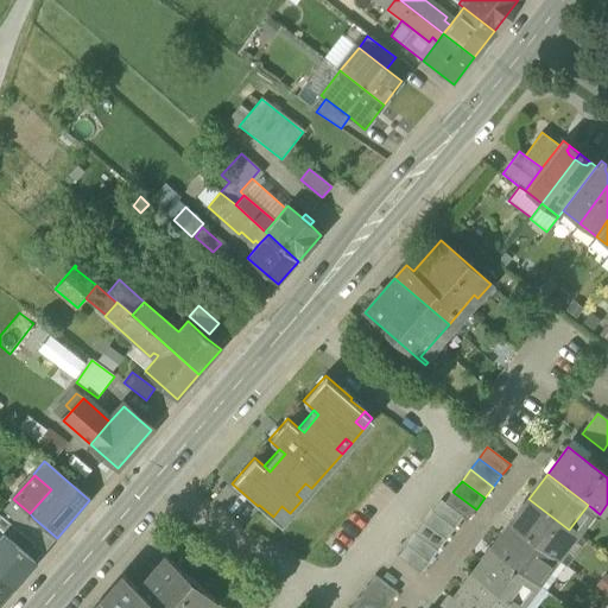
[(296,494),(302,500),(311,488),(305,483),(296,494)]
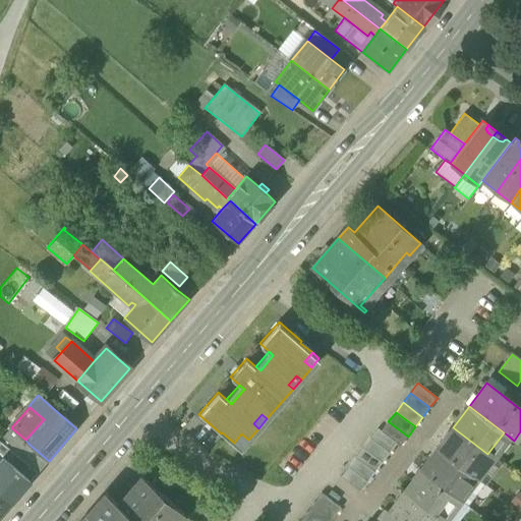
[(388,421),(381,431),(397,444),(400,447),(408,437),(388,421)]
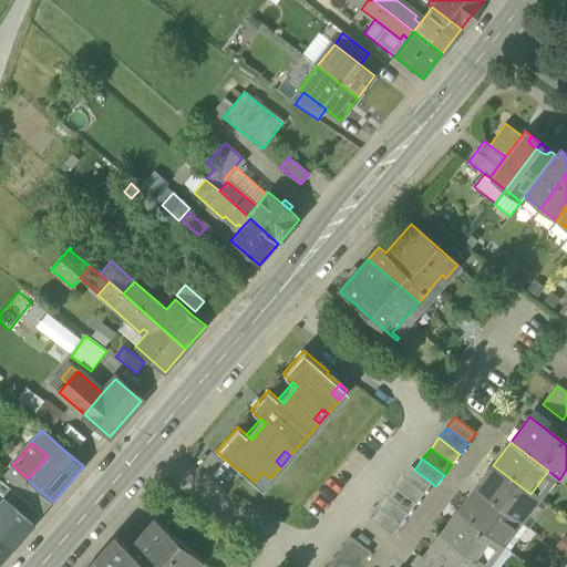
[(493,465),(475,488),(513,517),(531,494),(493,465)]
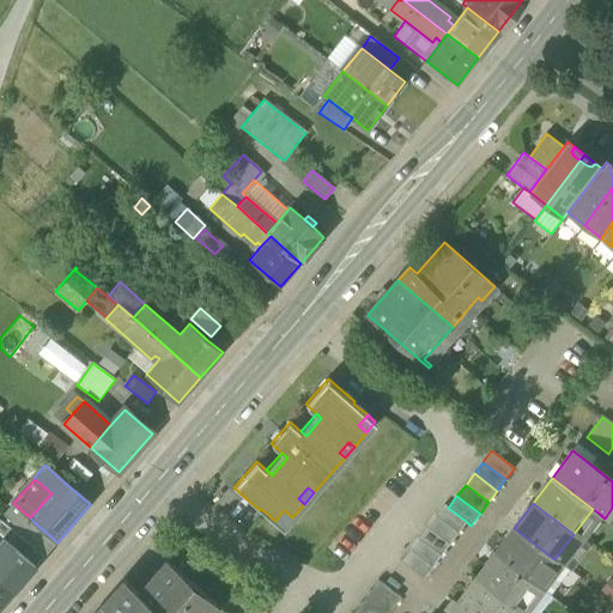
[(0,521),(11,529),(20,538),(34,522),(30,517),(14,504),(0,521)]
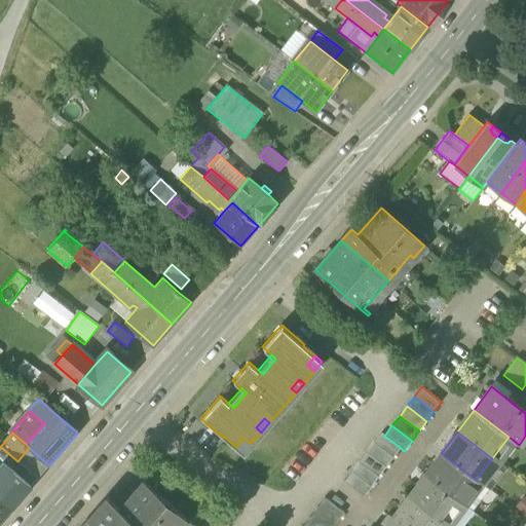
[(381,434),(374,443),(393,458),(401,448),(384,436),(381,434)]
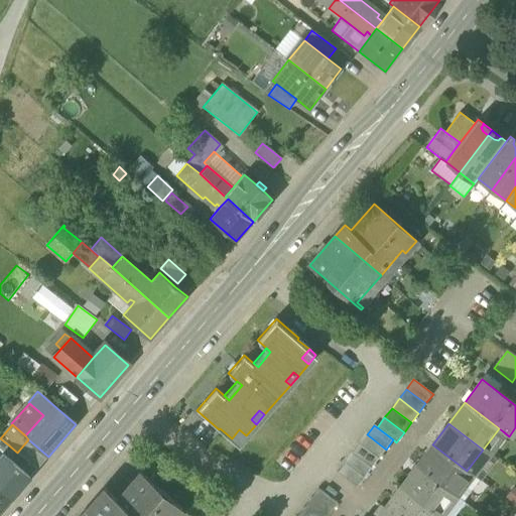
[(483,449),(487,453),(503,431),(499,428),(483,449)]
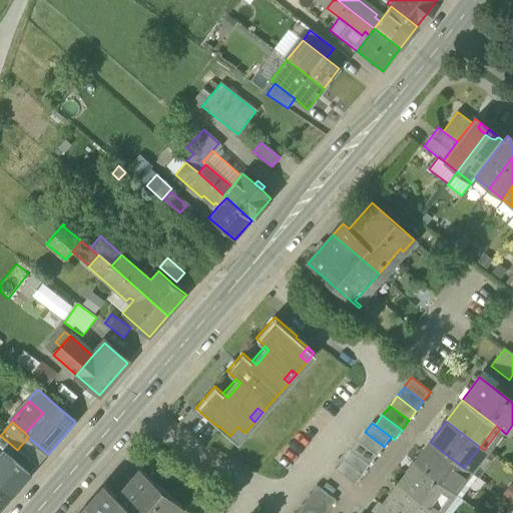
[(237,442),(244,433),(237,427),(230,436),(237,442)]
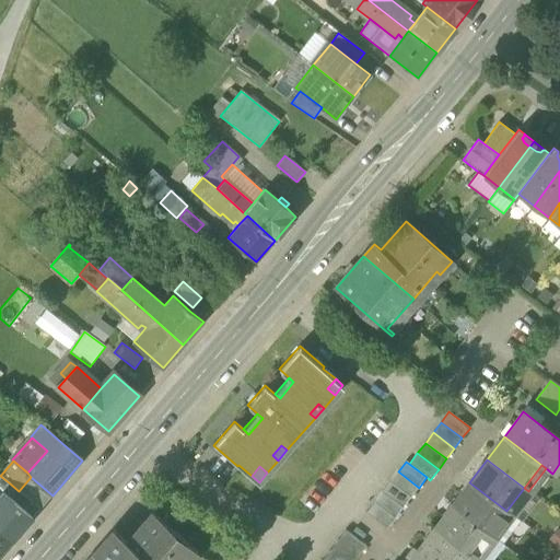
[(398,471),(391,482),(411,498),(419,488),(398,471)]
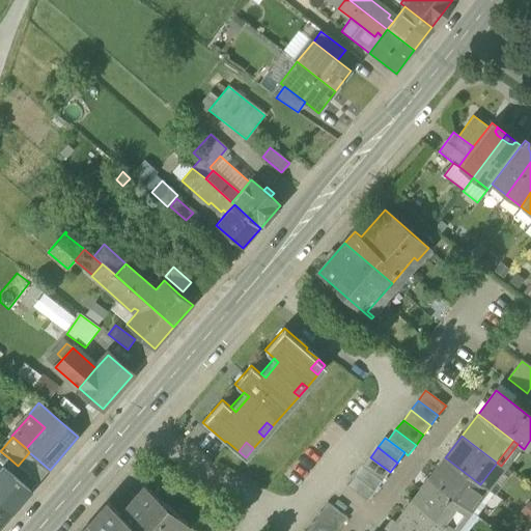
[(50,470),(29,452),(18,466),(37,482),(50,470)]
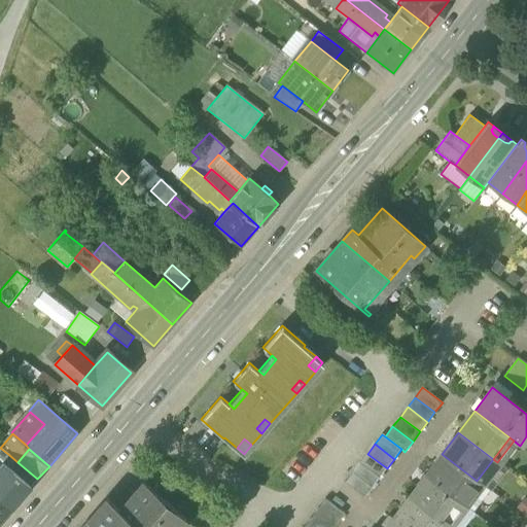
[(367,454),(359,463),(379,479),(387,468),(367,454)]
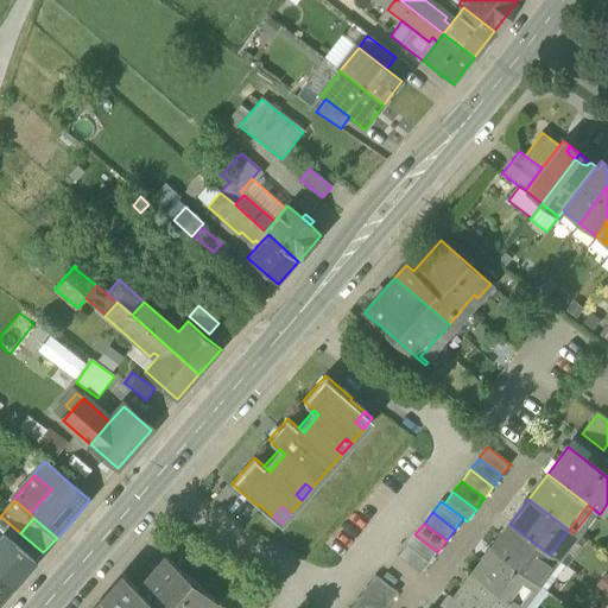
[(510,524),(491,549),(531,580),(537,583),(545,589),(558,570),(556,569),(561,563),(555,558),(550,555),(510,524)]
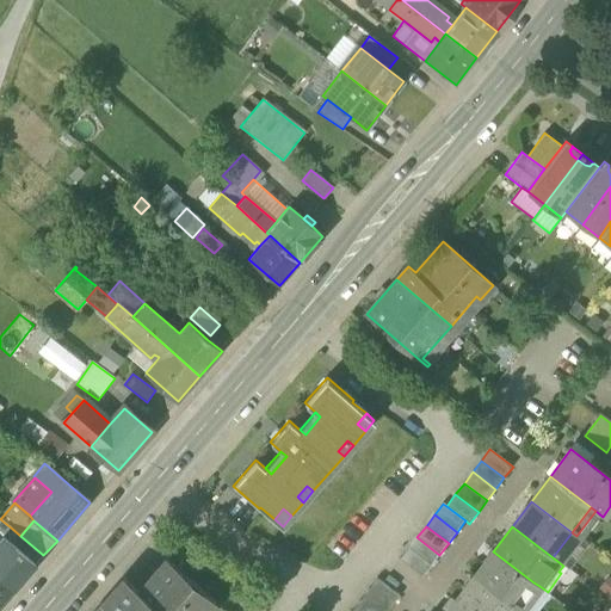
[(35,566),(43,555),(20,536),(11,528),(2,537),(35,566)]
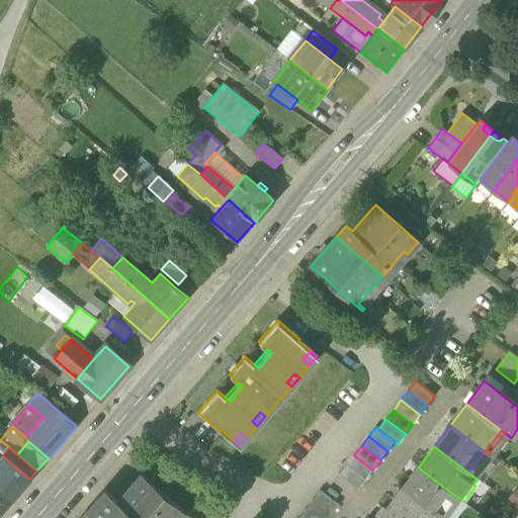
[(489,454),(485,451),(468,472),(472,476),(489,454)]
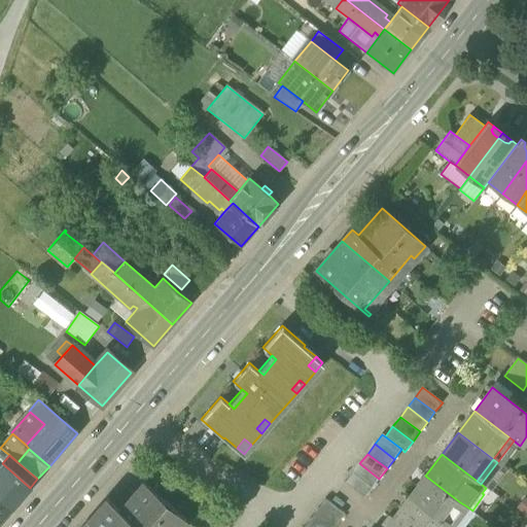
[(486,488),(488,489),(491,492),(507,470),(497,462),(481,484),(486,488)]
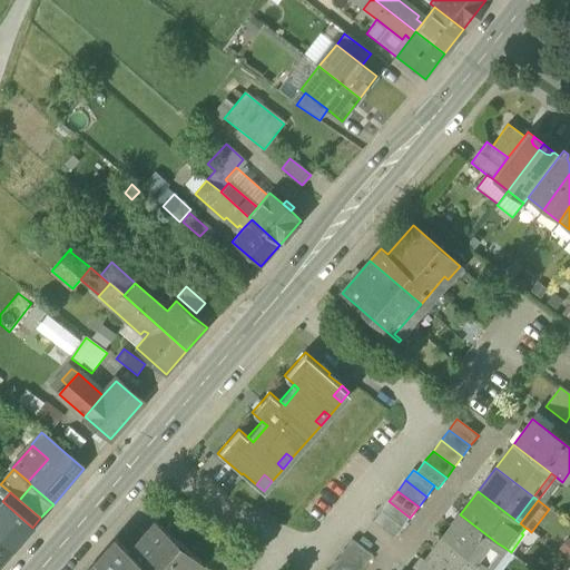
[(0,538),(13,550),(32,528),(2,501),(0,502),(0,538)]
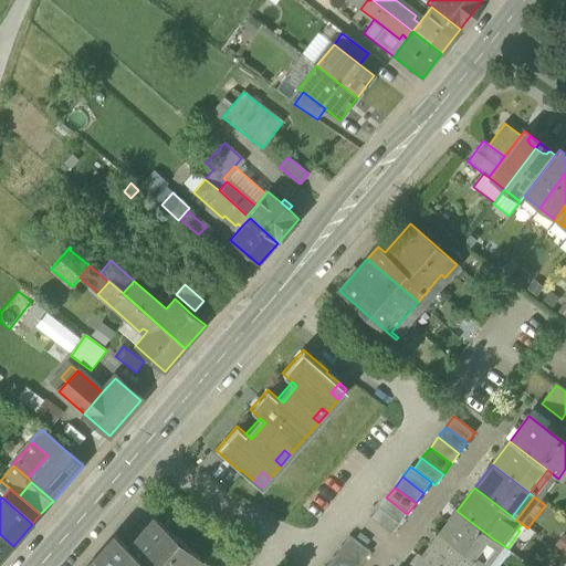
[(386,498),(378,509),(399,524),(407,514),(386,498)]
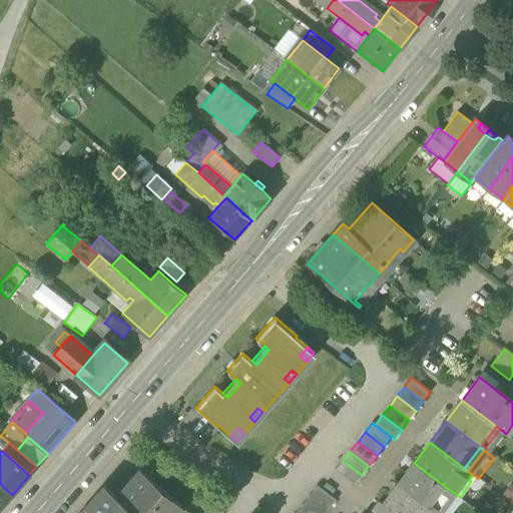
[(355,485),(362,475),(343,461),(336,471),(355,485)]
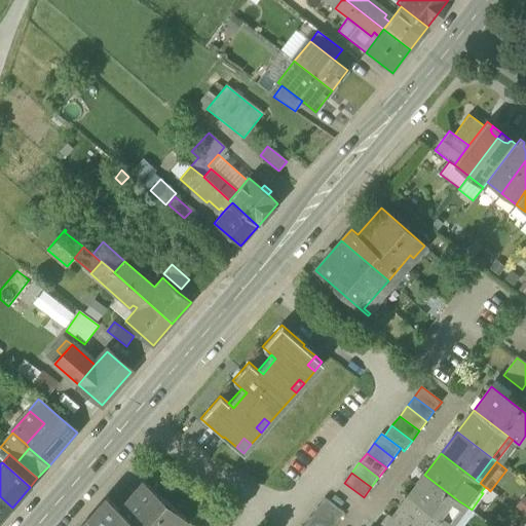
[(424,475),(408,496),(443,523),(459,501),(424,475)]
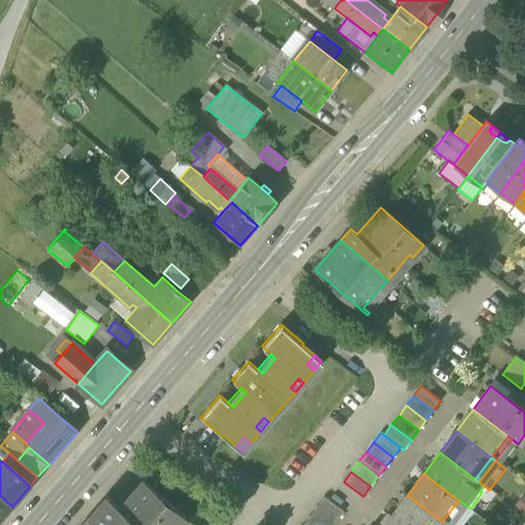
[(142,481),(121,505),(145,524),(179,524),(186,519),(142,481)]
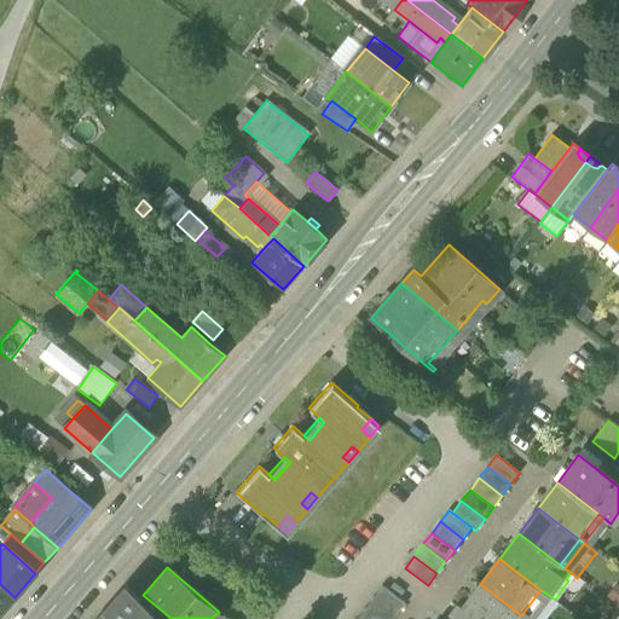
[(0,613),(15,597),(0,584),(0,613)]
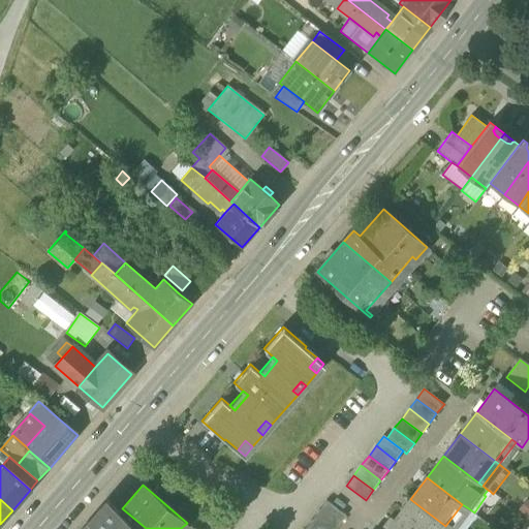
[(410,499),(394,521),(404,528),(442,528),(445,526),(410,499)]
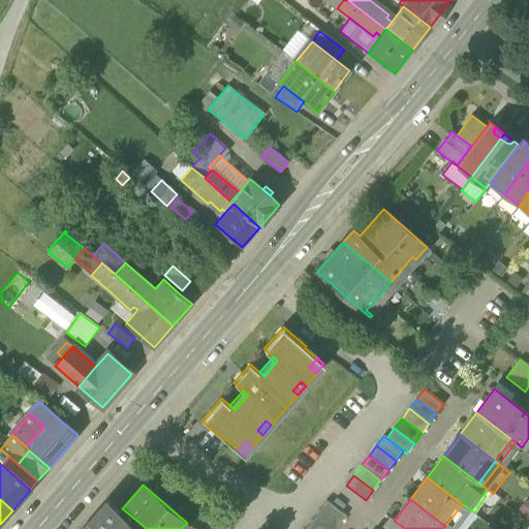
[(528,500),(527,499),(518,510),(528,519),(528,500)]
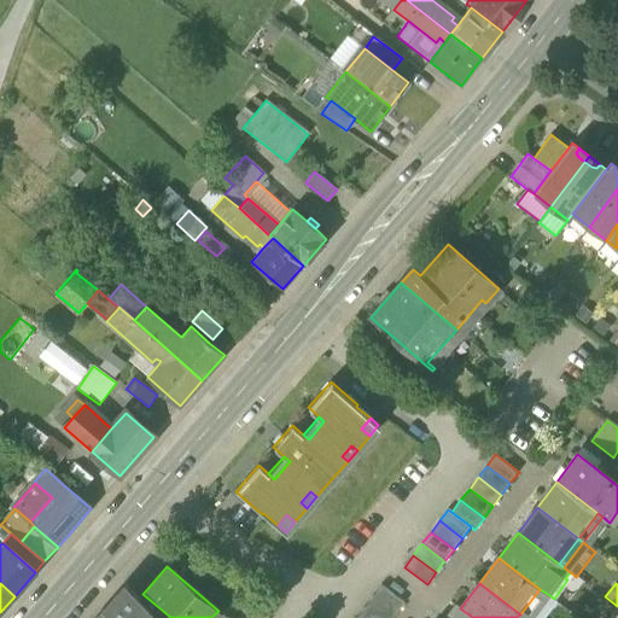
[(170,617),(143,594),(140,598),(124,586),(103,611),(110,617),(170,617)]
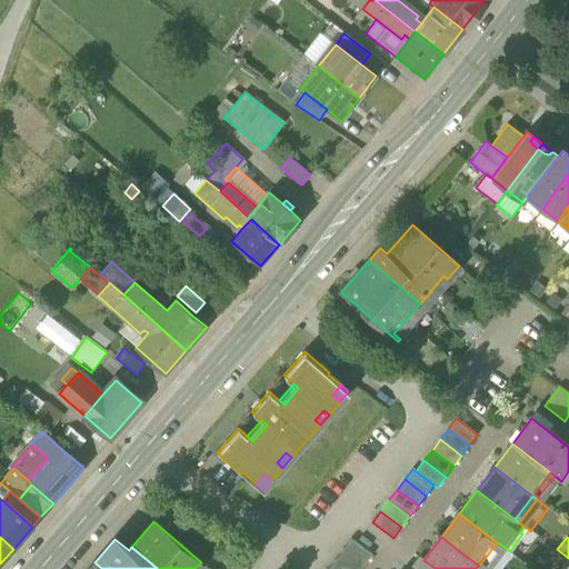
[(351,539),(342,550),(363,566),(372,555),(351,539)]
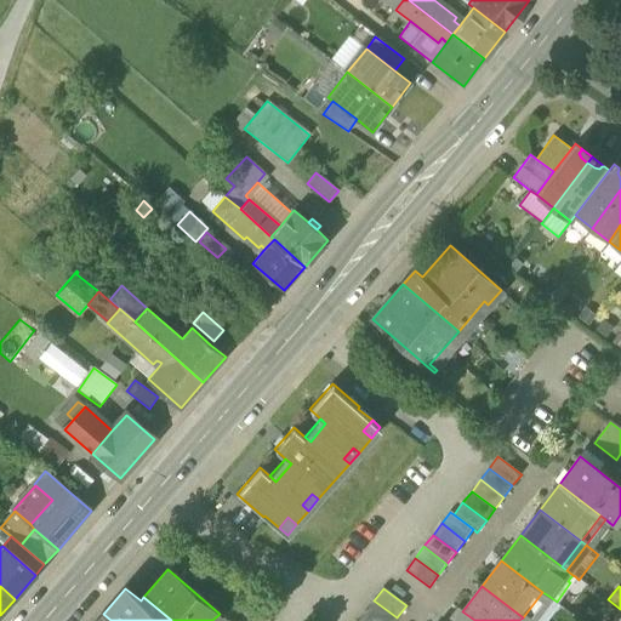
[(523,617),(528,620),(548,596),(542,592),(523,617)]
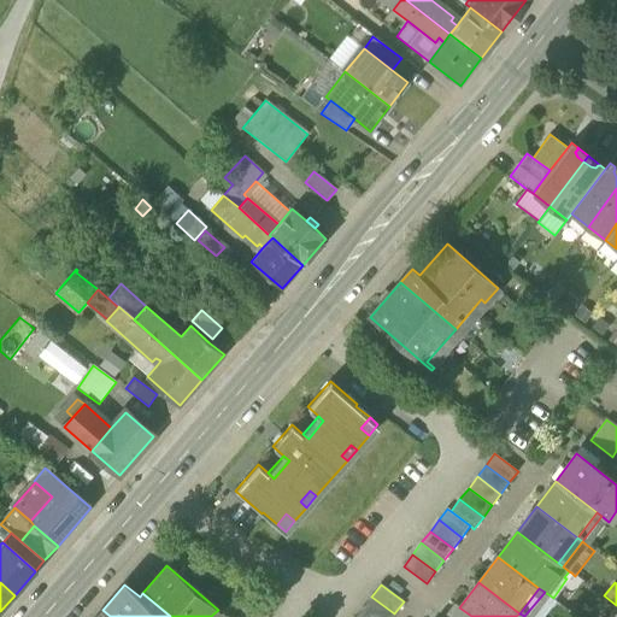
[(371,597),(363,607),(375,616),(392,616),(394,613),(371,597)]
